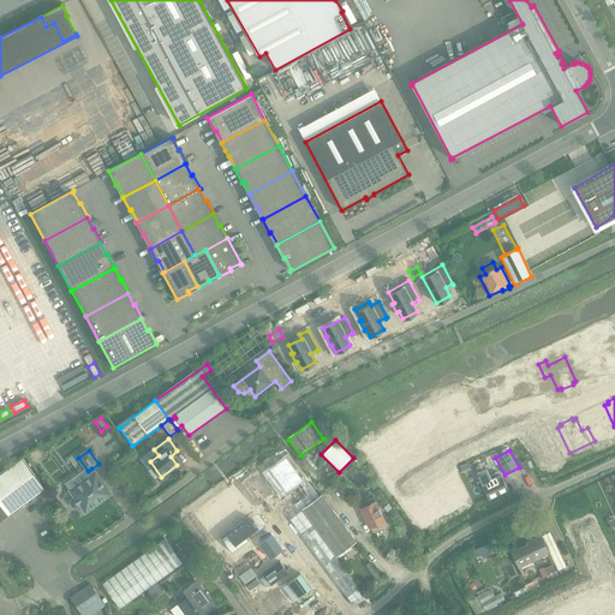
[(287,453),(262,472),(280,496),(299,483),(312,501),(320,496),(306,478),(287,453)]
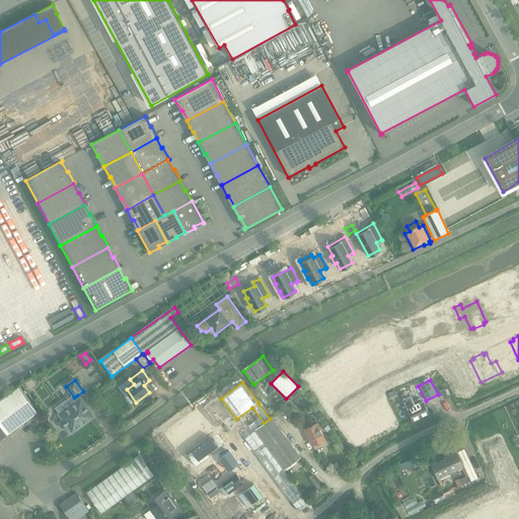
[(18,387),(0,399),(0,440),(38,413),(18,387)]
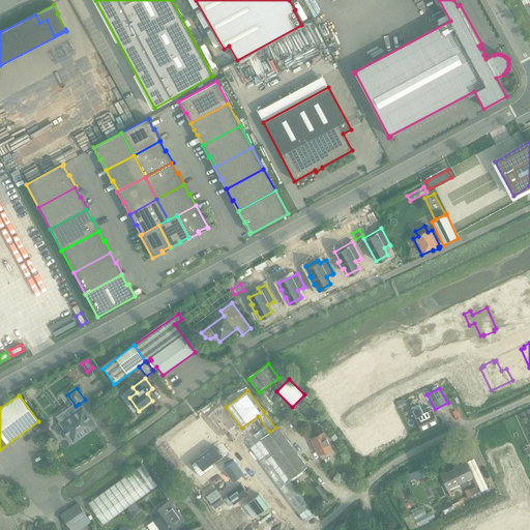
[(82,409),(79,404),(76,406),(77,406),(80,410),(61,423),(65,429),(63,430),(62,431),(61,434),(62,435),(63,437),(65,438),(67,438),(68,437),(70,436),(75,441),(95,427),(82,409)]
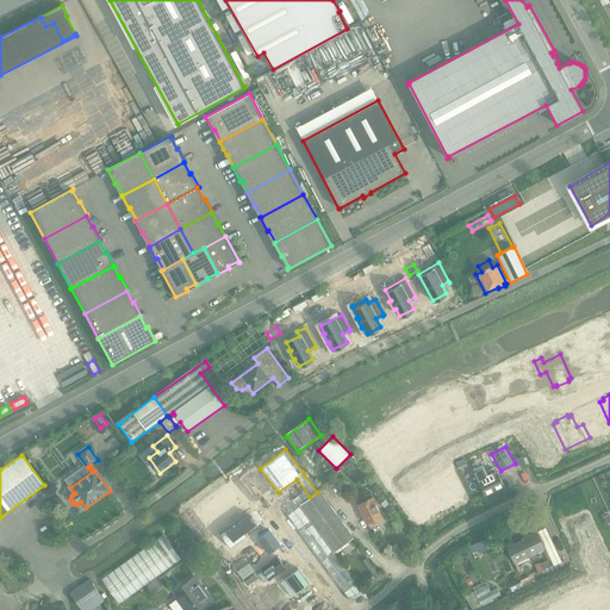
[(483,467),(473,472),(479,483),(478,484),(484,496),(504,486),(498,473),(497,473),(495,468),(485,473),(483,467)]
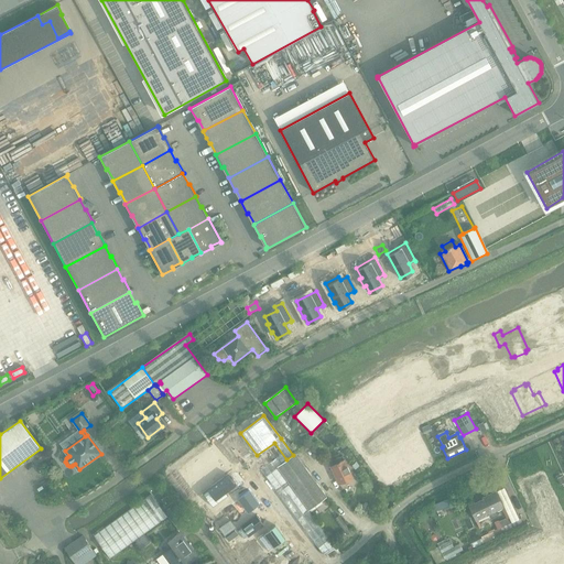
[(214,455),(191,472),(199,485),(197,487),(202,492),(213,484),(209,478),(223,468),(214,455)]
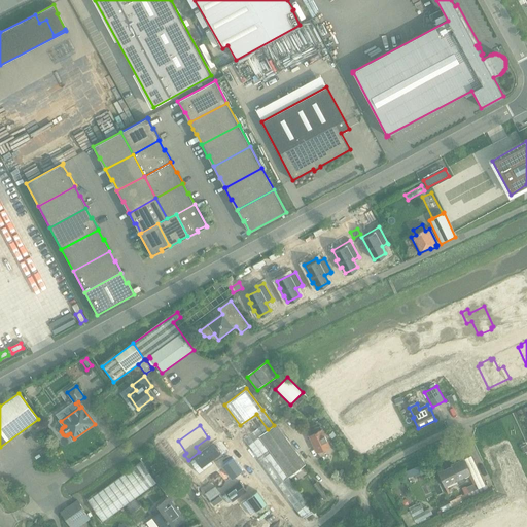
[(259,437),(279,464),(289,478),(306,465),(276,425),(259,437)]
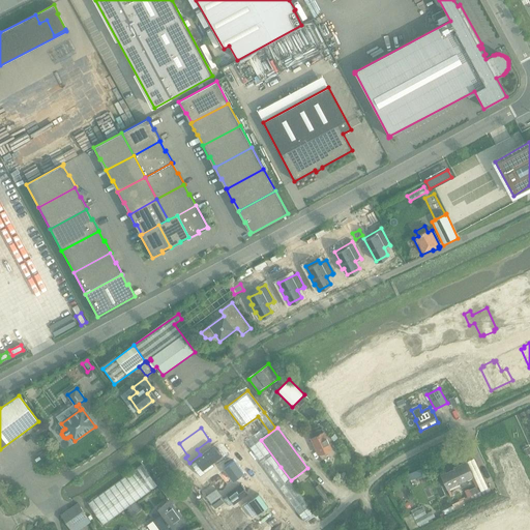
[(317,436),(311,439),(319,457),(322,454),(323,455),(325,454),(325,452),(331,450),(322,430),(315,433),(317,436)]
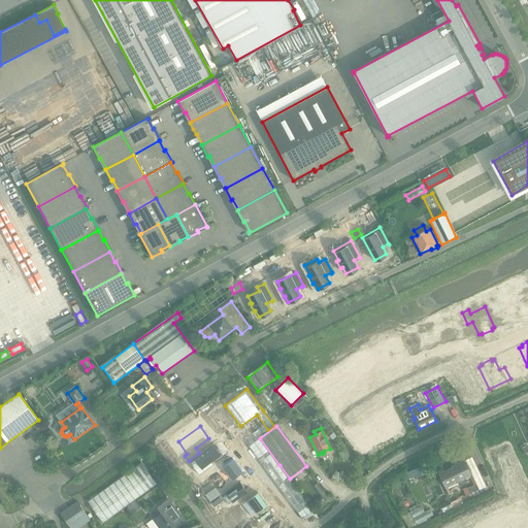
[(258,437),(249,444),(303,520),(314,513),(258,437)]
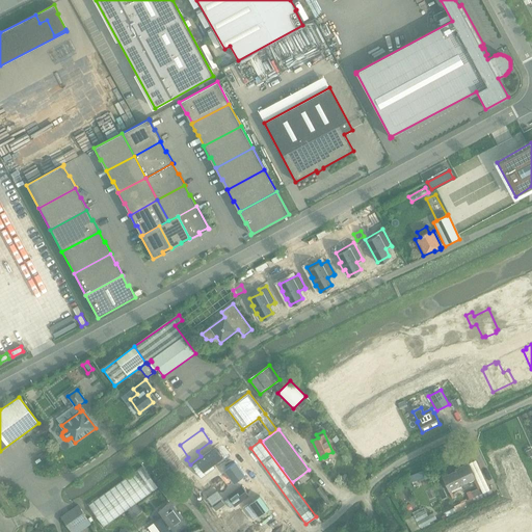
[(215,448),(191,466),(201,478),(215,468),(213,466),(222,458),(215,448)]
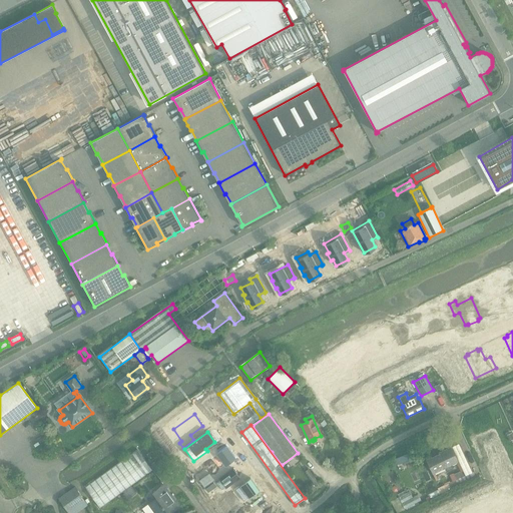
[(226,446),(216,453),(225,466),(235,458),(226,446)]
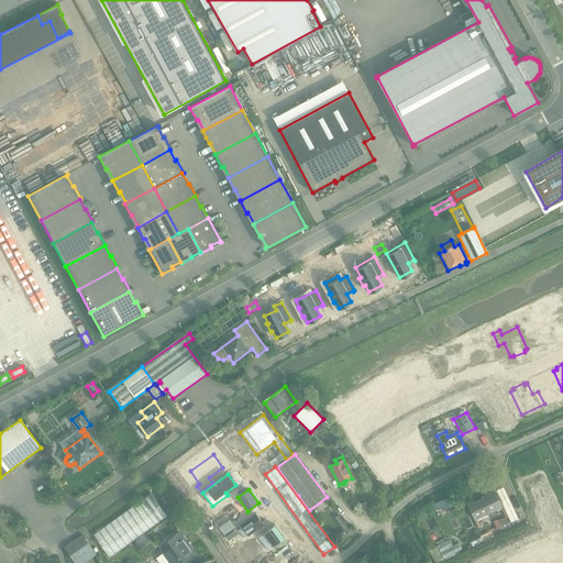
[(495,510),(503,507),(495,492),(485,496),(485,498),(468,506),(475,520),(488,514),(490,518),(497,515),(495,510)]
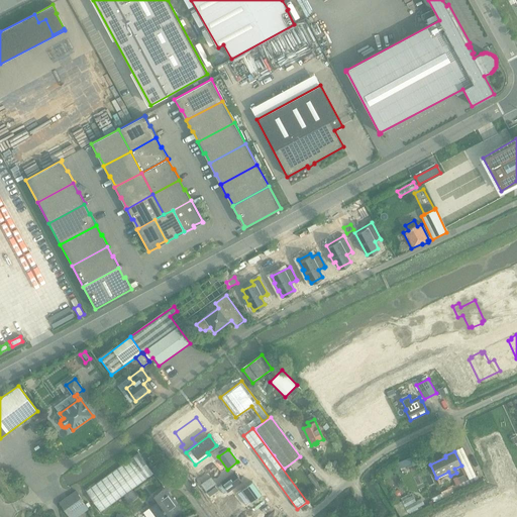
[(161,463),(150,471),(138,453),(86,492),(101,513),(153,475),(159,481),(168,474),(161,463)]
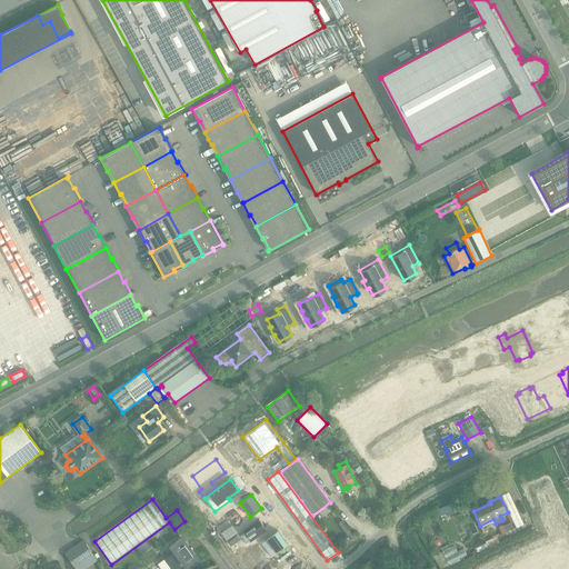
[(456,501),(438,509),(440,516),(459,508),(456,501)]
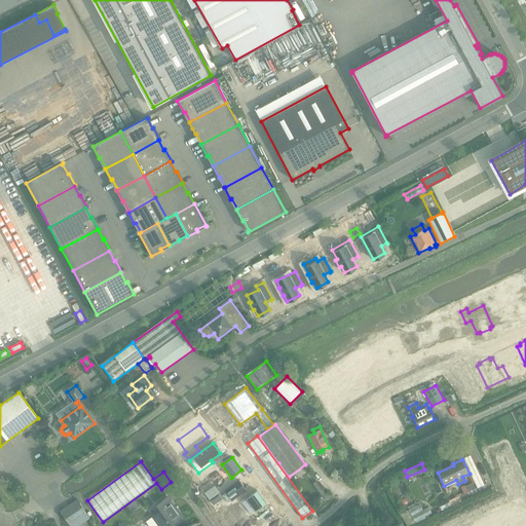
[(225,491),(221,494),(227,502),(231,499),(246,489),(238,480),(225,490),(225,491)]
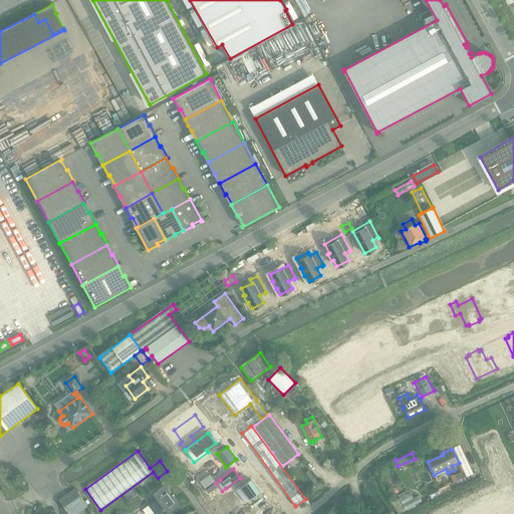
[(319,485),(308,470),(305,473),(316,487),(319,485)]
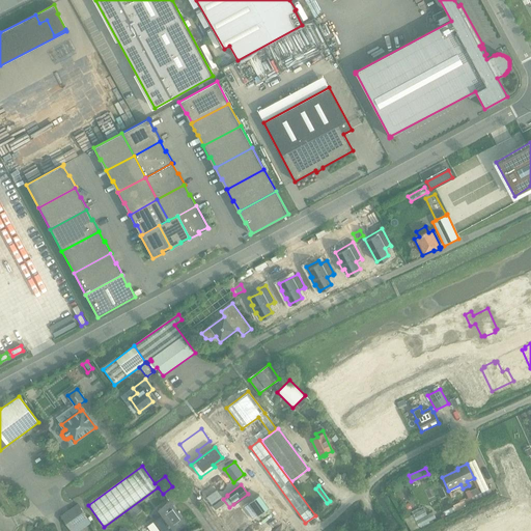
[(445,511),(444,511),(446,516),(447,515),(487,497),(494,494),(491,488),(480,494),(478,487),(470,492),(472,497),(453,505),(453,507),(445,511)]
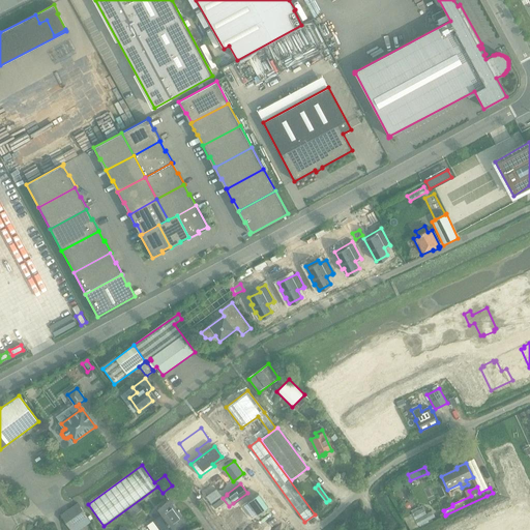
[(216,489),(206,496),(211,503),(222,495),(216,489)]
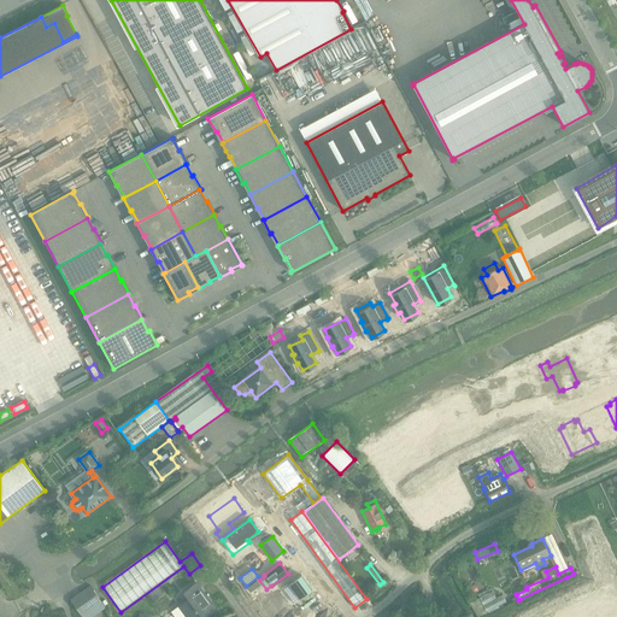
[(289,586),(282,589),(293,604),(299,599),(312,591),(300,575),(288,585),(289,586)]
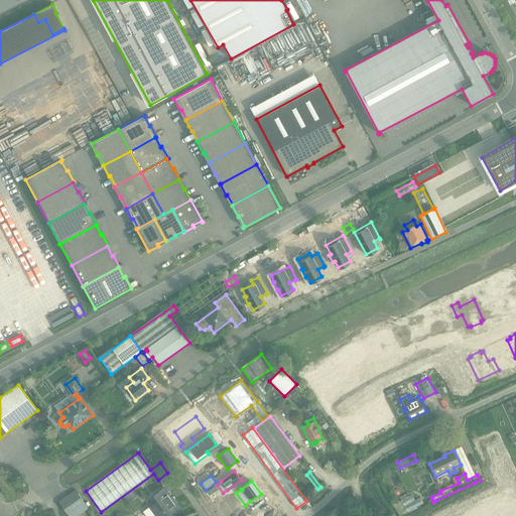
[(164,487),(153,495),(157,501),(144,511),(147,515),(154,515),(155,515),(173,515),(181,510),(164,487)]
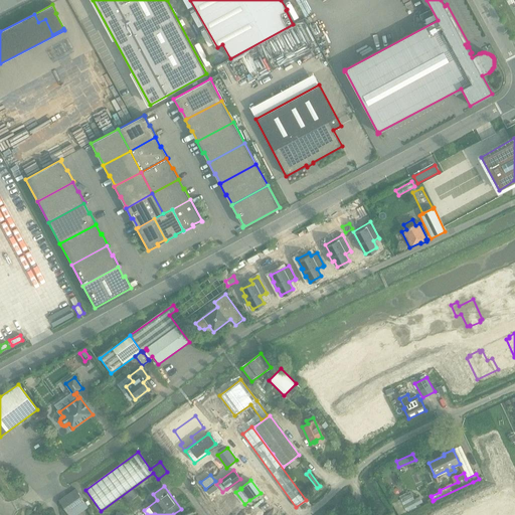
[(389,492),(391,497),(399,494),(396,488),(389,492)]
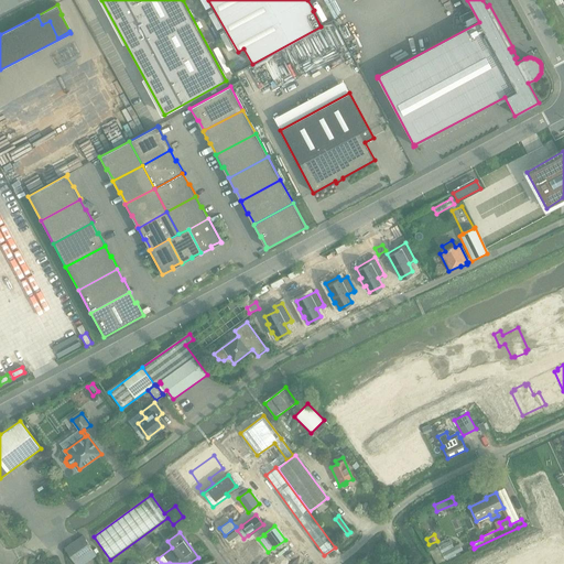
[(64,549),(74,563),(94,551),(84,535),(64,549)]
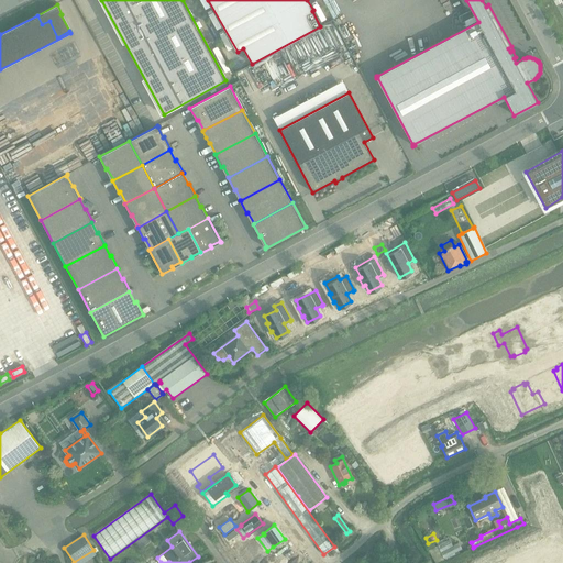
[(562,562),(562,537),(552,543),(561,562),(562,562)]
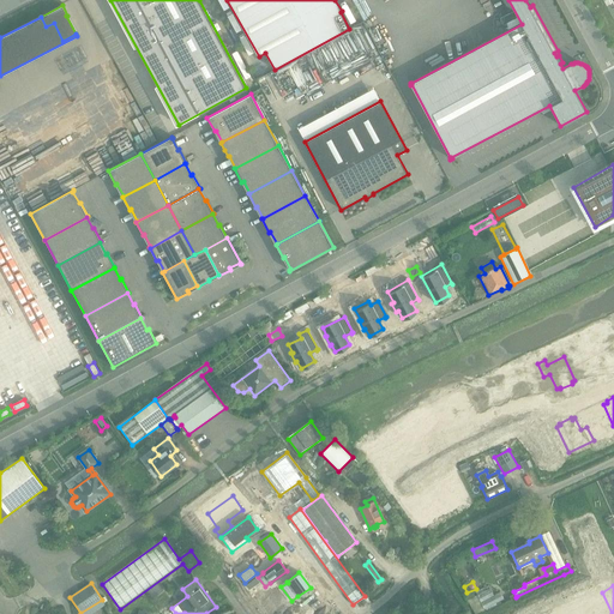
[(493,595),(489,589),(468,599),(475,613),(480,613),(501,605),(499,601),(503,599),(500,593),(493,595)]
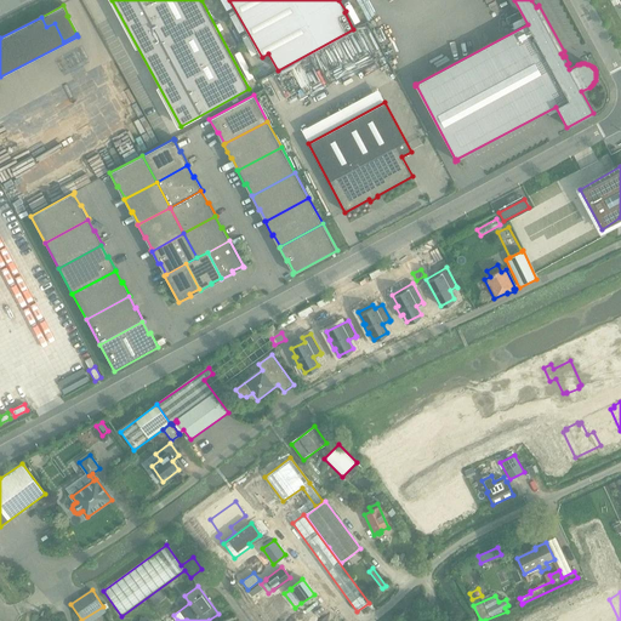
[(267,598),(258,604),(262,609),(271,602),(267,598)]
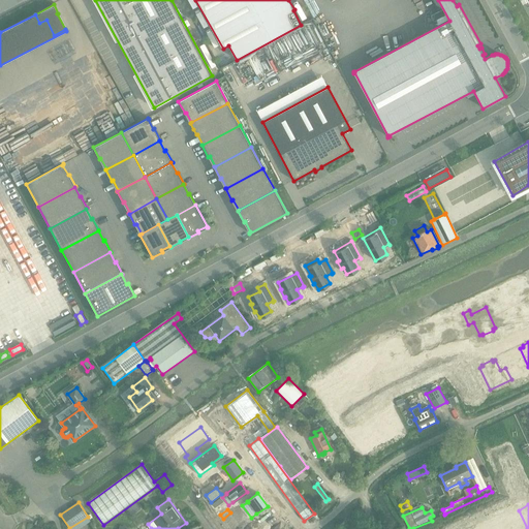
[(527,528),(519,510),(508,515),(514,528),(527,528)]
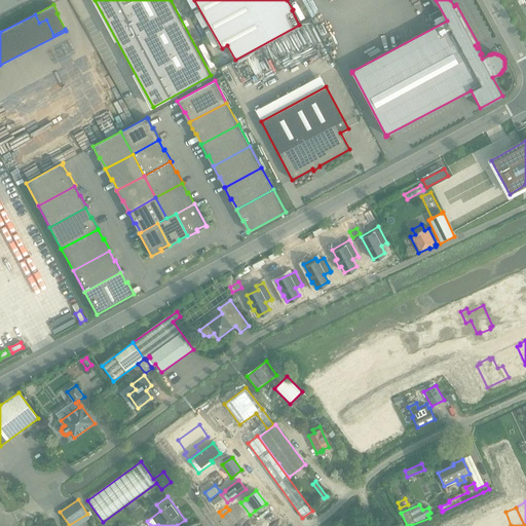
[(271,525),(277,522),(268,510),(246,525),(271,525)]
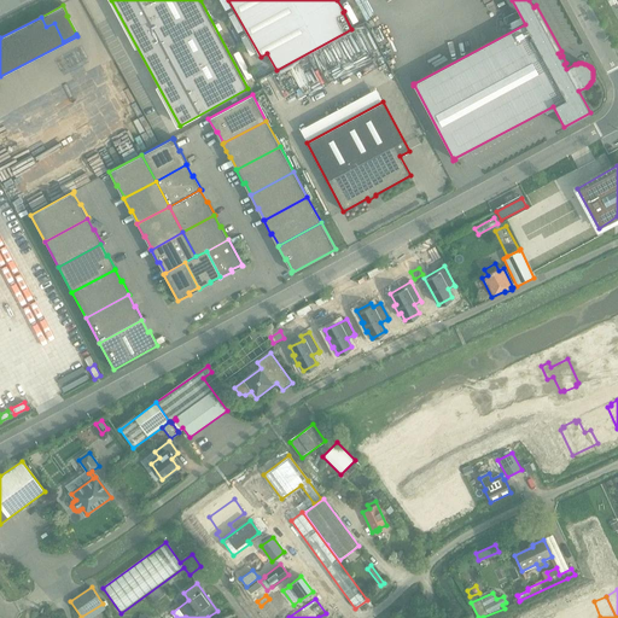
[(91,617),(106,608),(103,604),(81,617),(91,617)]
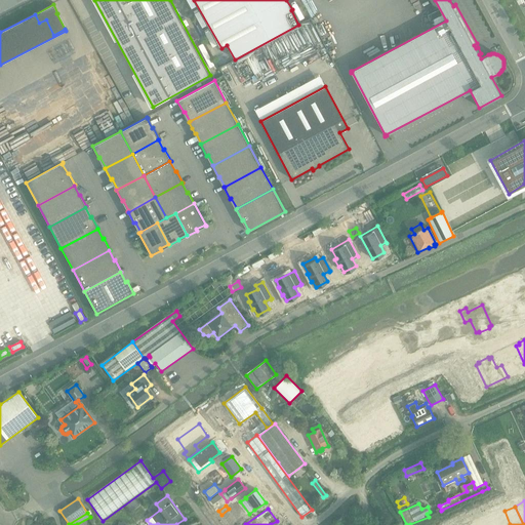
[(496,524),(492,514),(481,519),(483,524),(496,524)]
